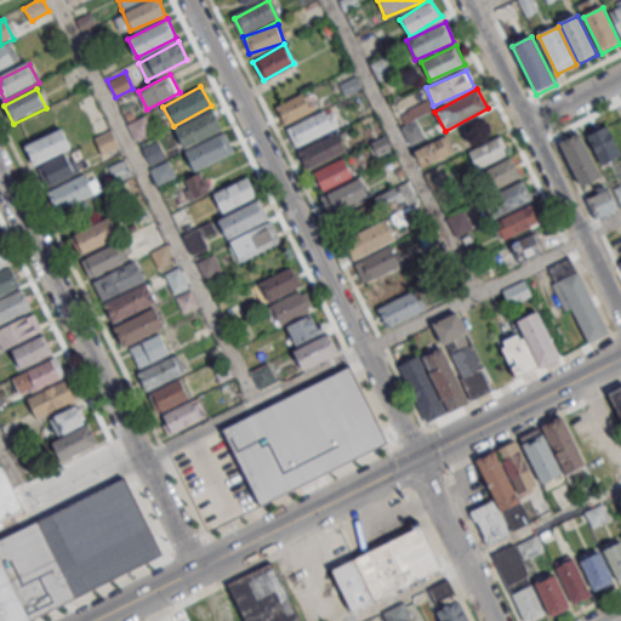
[(284,125),(312,109),(303,92),(274,107),(284,125)]
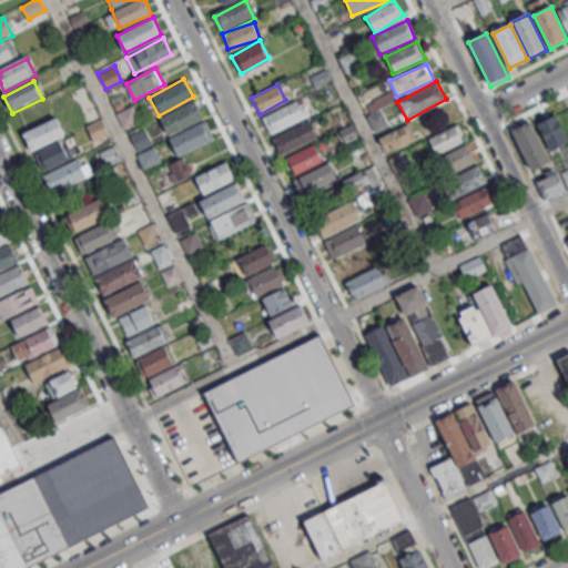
[(262,117),(270,133),(310,114),(302,98),(262,117)]
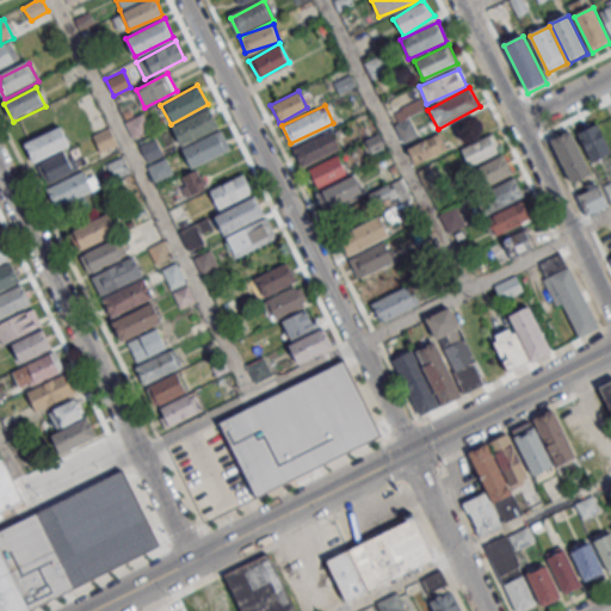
[(180,144),(220,127),(210,107),(171,127),(180,144)]
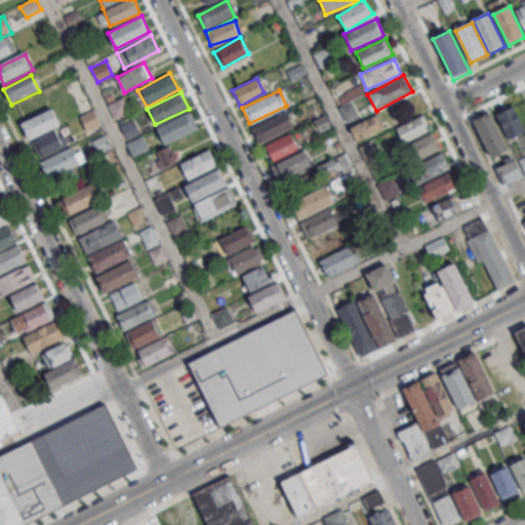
[(115,120),(129,112),(121,97),(108,106),(115,120)]
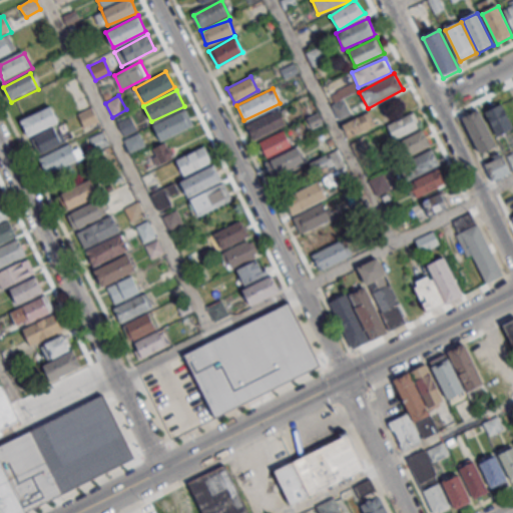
[(497,136),(512,127),(512,124),(500,101),(483,110),(497,136)]
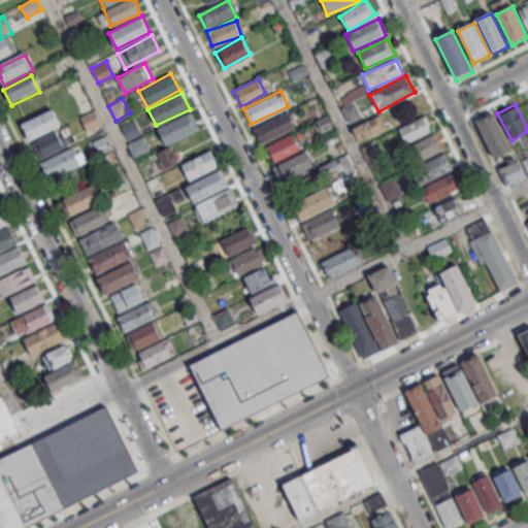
[(23,126),(31,142),(62,128),(54,110),(23,126)]
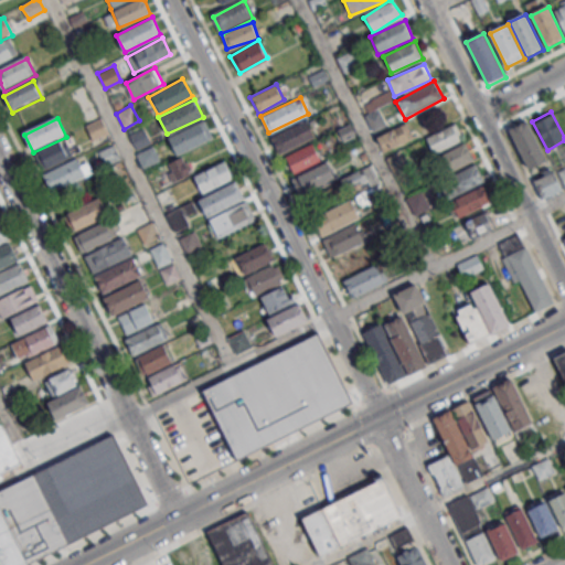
[(93,140),(108,134),(100,118),(86,125),(93,140)]
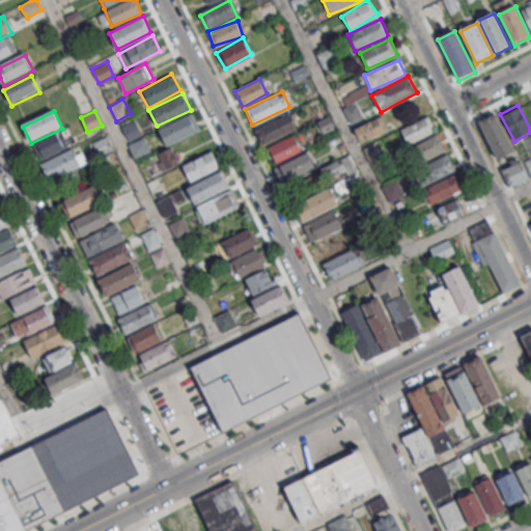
[(477,119),(497,159),(514,149),(495,111),(477,119)]
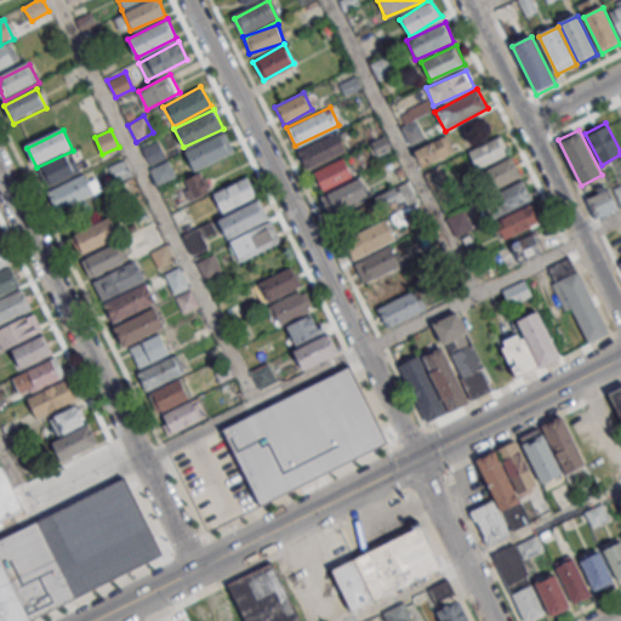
[(234,152),(224,132),(184,151),(193,170),(234,152)]
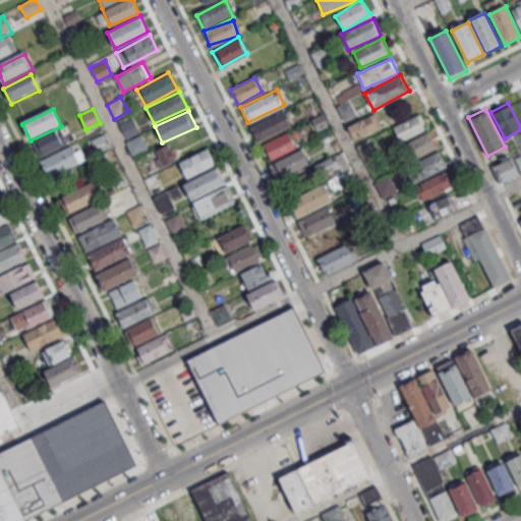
[(256,141),(291,125),(284,111),(249,126),(256,141)]
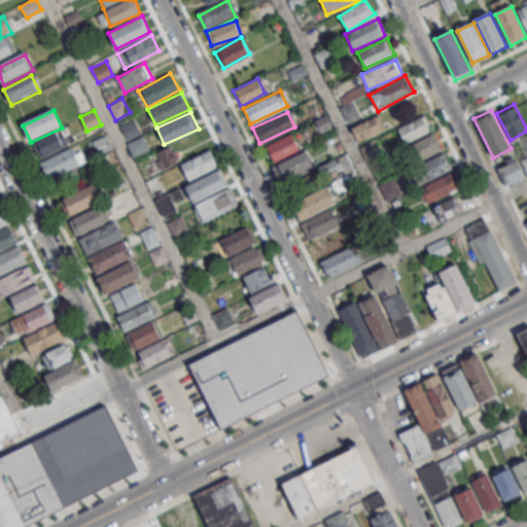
[(397,129),(405,144),(432,131),(425,115),(397,129)]
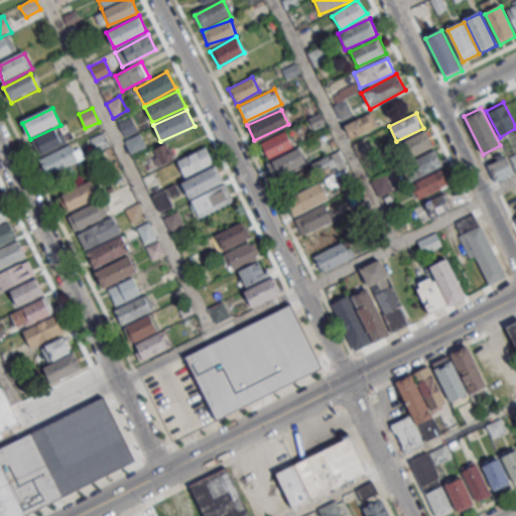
[(135,127),(131,119),(120,124),(124,132),(135,127)]
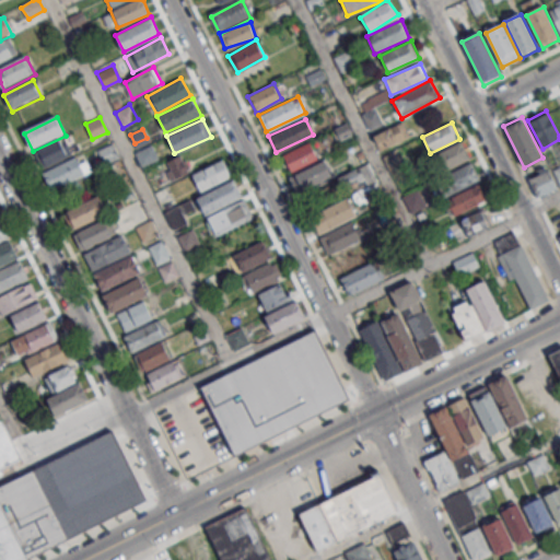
[(44,167),(71,153),(62,137),(35,151),(44,167)]
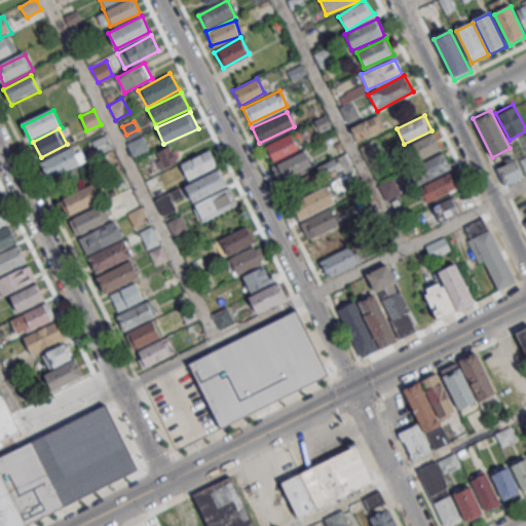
[(272,160),(300,150),(293,134),(265,144),(272,160)]
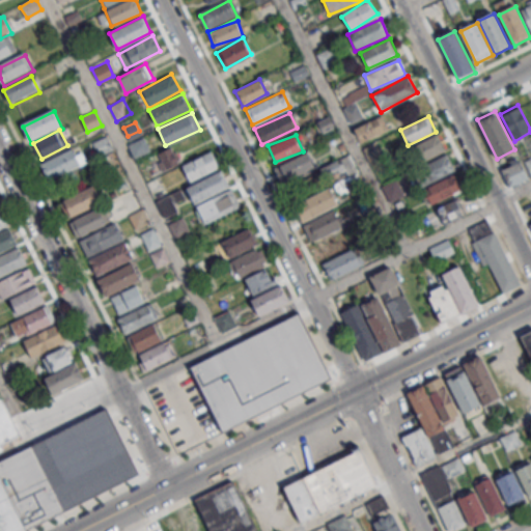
[(413,167),(446,151),(438,135),(406,150),(413,167)]
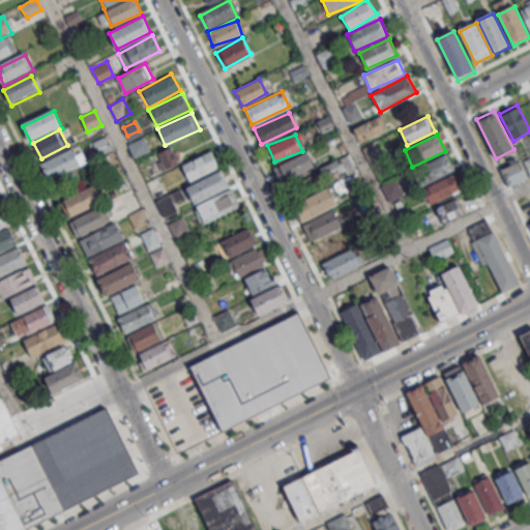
[(85,162),(77,146),(40,165),(48,180),(85,162)]
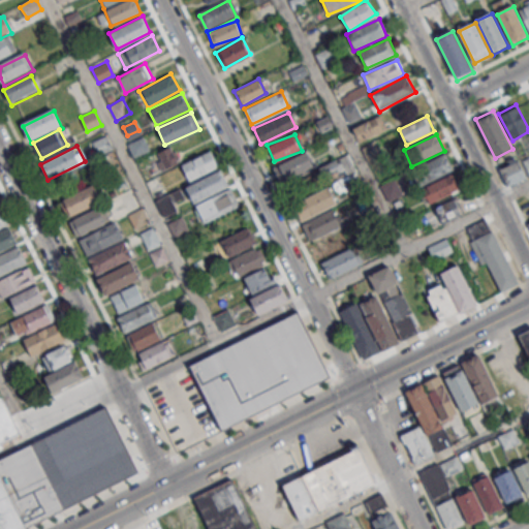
[(158,153),(163,168),(177,163),(170,148),(158,153)]
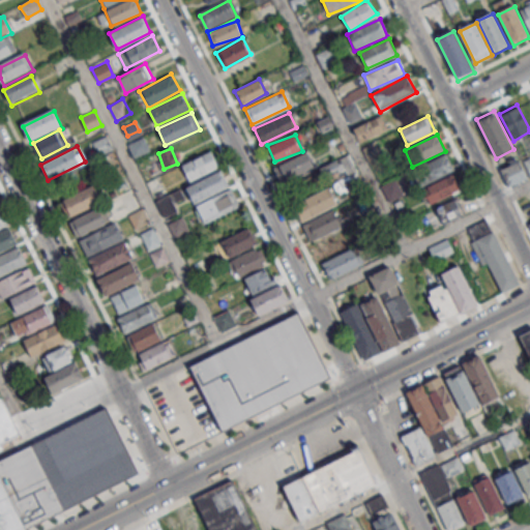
[(218,169),(212,151),(181,164),(187,180),(218,169)]
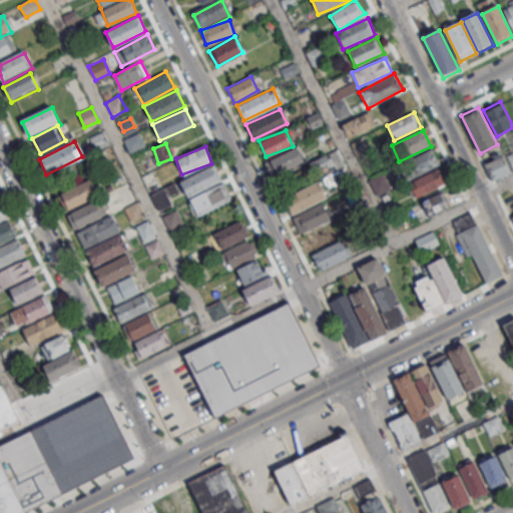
[(307,165),(292,146),(266,167),(280,186),(307,165)]
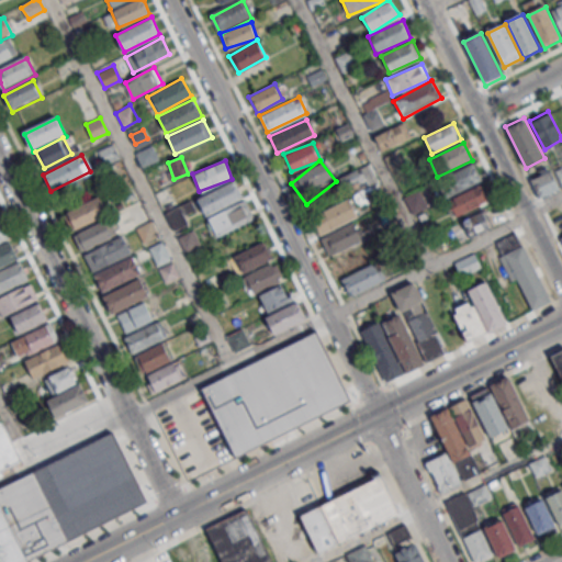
[(490,202),(482,183),(474,165),(436,181),(445,201),(447,200),(454,217),(490,202)]
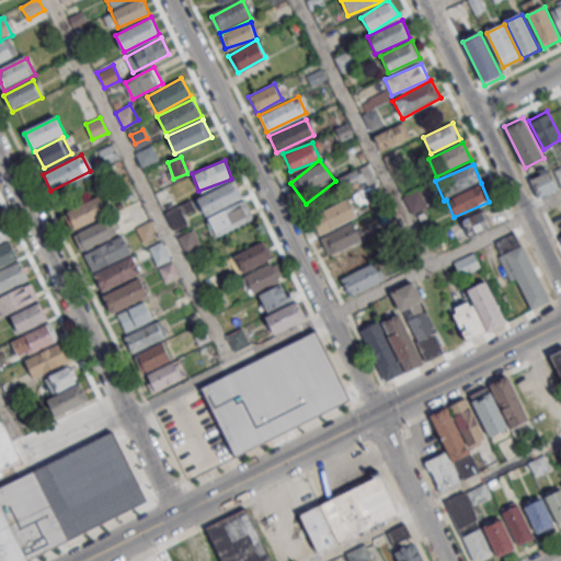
[(539,198),(560,186),(560,165),(530,182),(539,198)]
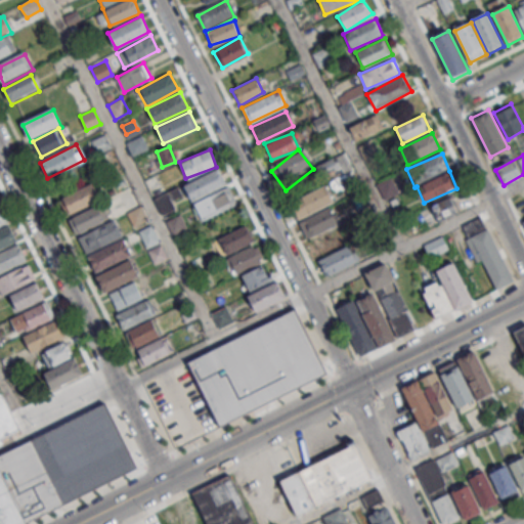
[(183,185),(191,202),(227,183),(219,167),(183,185)]
